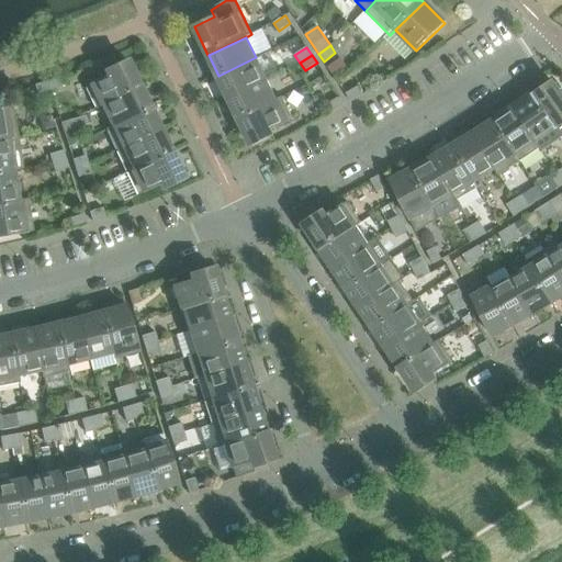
[(267,79),(256,57),(218,76),(228,97),(228,98),(267,79)]
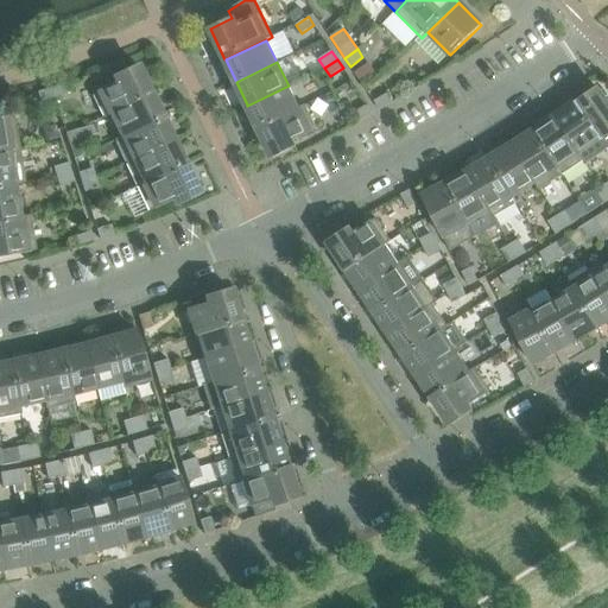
[(378,77),(369,63),(355,73),(363,87),(378,77)]
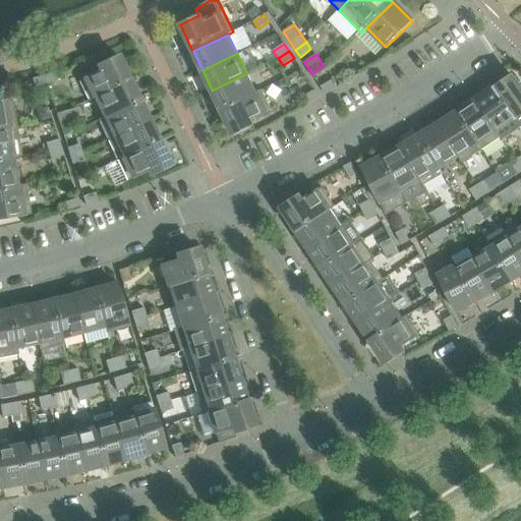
[(129,82),(116,55),(97,64),(100,70),(78,80),(89,102),(94,99),(129,82)]
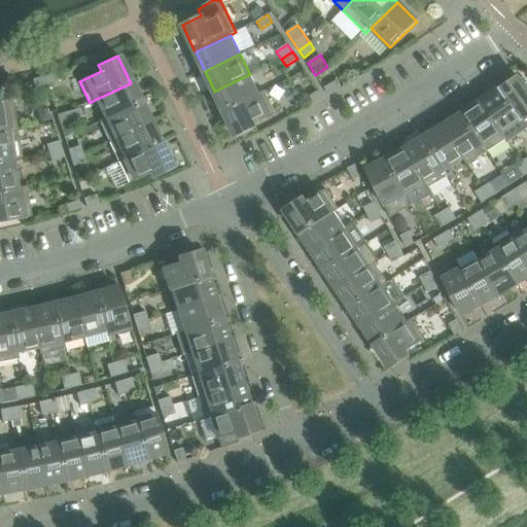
[(59,81),(57,72),(43,76),(46,85),(59,81)]
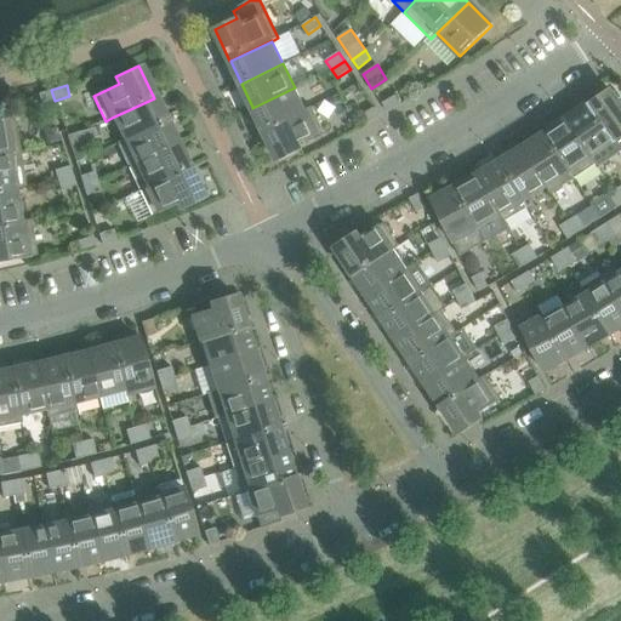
[(306,110),(295,87),(252,108),(263,130),(306,110)]
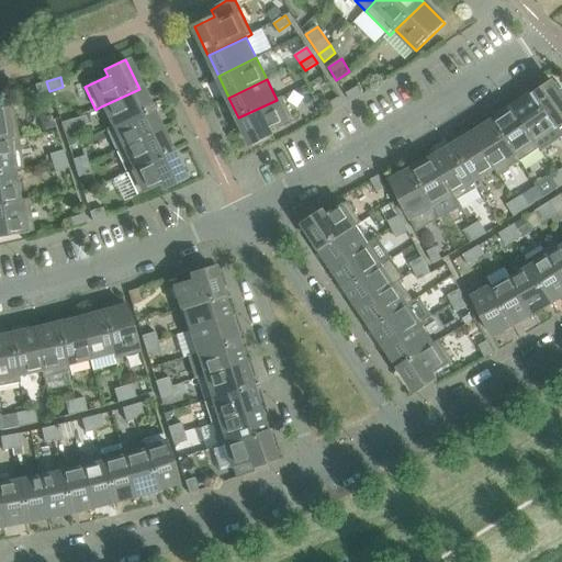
[(49,91),(46,81),(34,86),(37,94),(49,91)]
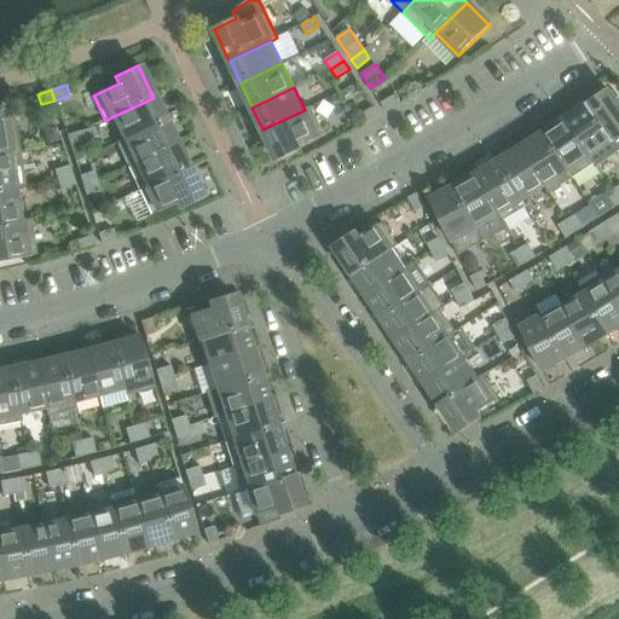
[(618,137),(618,105),(607,90),(586,104),(613,142),(618,137)]
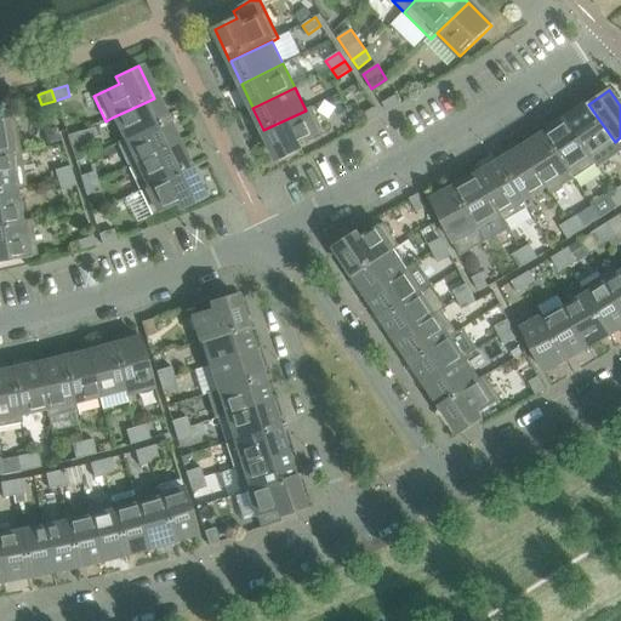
[(400,106),(396,96),(382,103),(387,113),(400,106)]
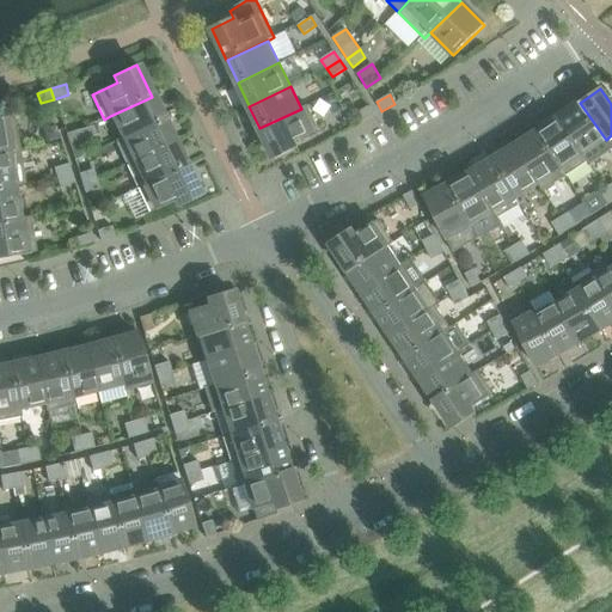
[(161,118),(152,97),(110,116),(121,138),(161,118)]
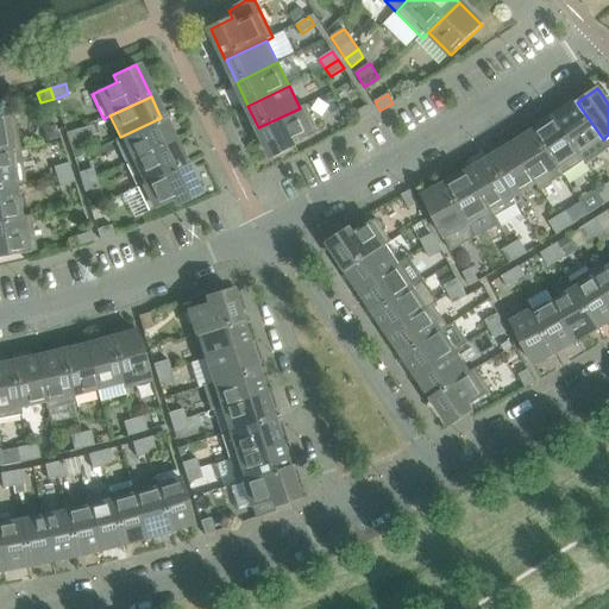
[(608,148),(603,139),(577,102),(557,117),(585,159),(585,161),(588,163),(608,148)]
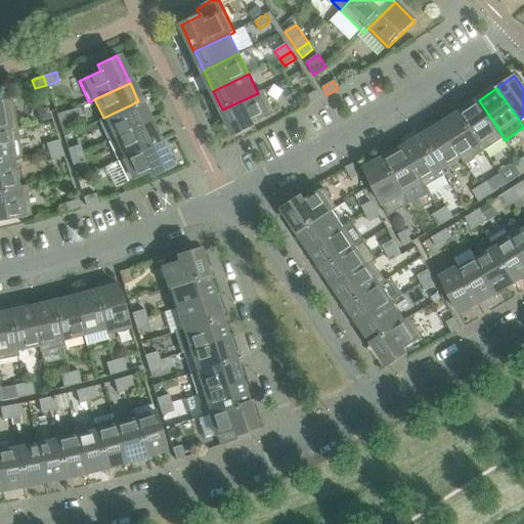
[(252,122),(273,112),(263,90),(258,93),(222,110),(235,136),(255,127),(252,122)]
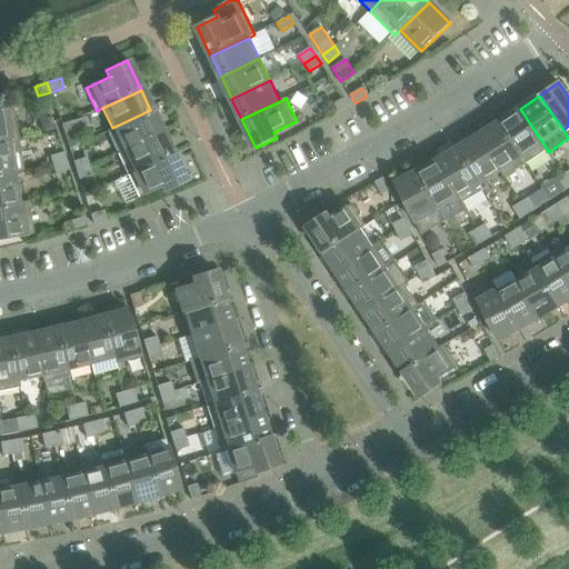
[(349,107),(345,98),(332,106),(337,113),(349,107)]
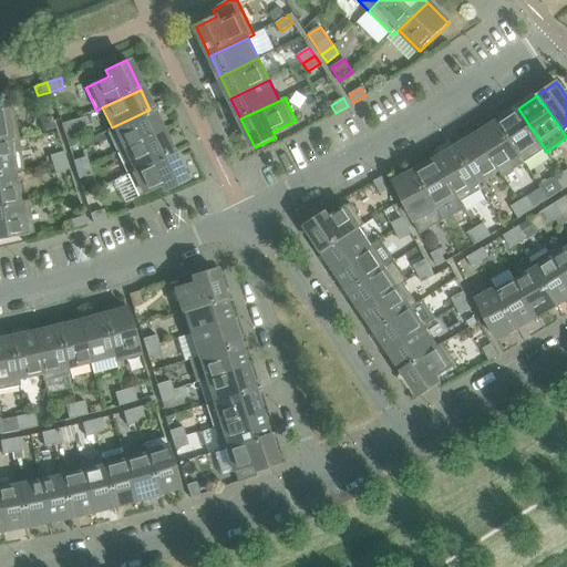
[(0,141),(18,138),(12,106),(0,107),(0,141)]
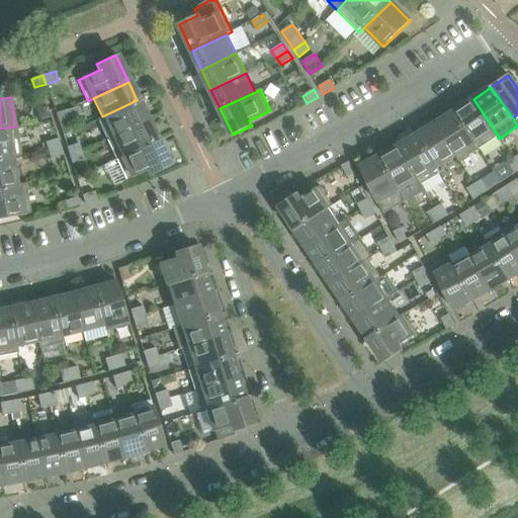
[(498,136),(473,99),(454,111),(479,149),(498,137),(498,136)]
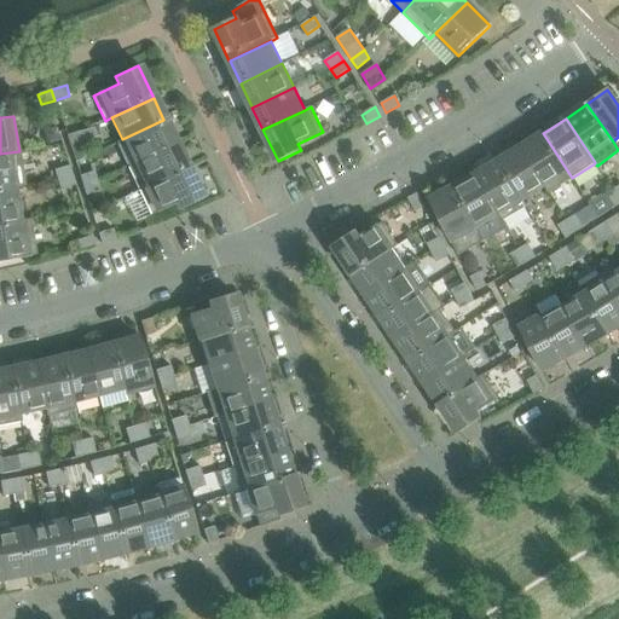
[(175,144),(165,120),(163,120),(122,139),(116,143),(127,167),(175,144)]
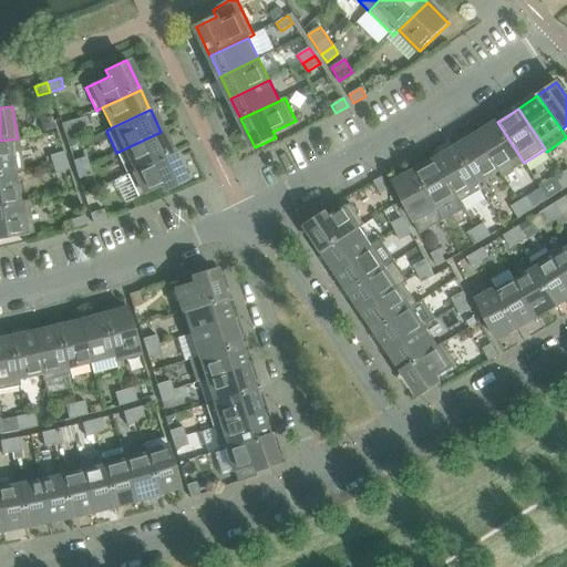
[(55,130),(53,122),(52,116),(39,121),(42,133),(55,130)]
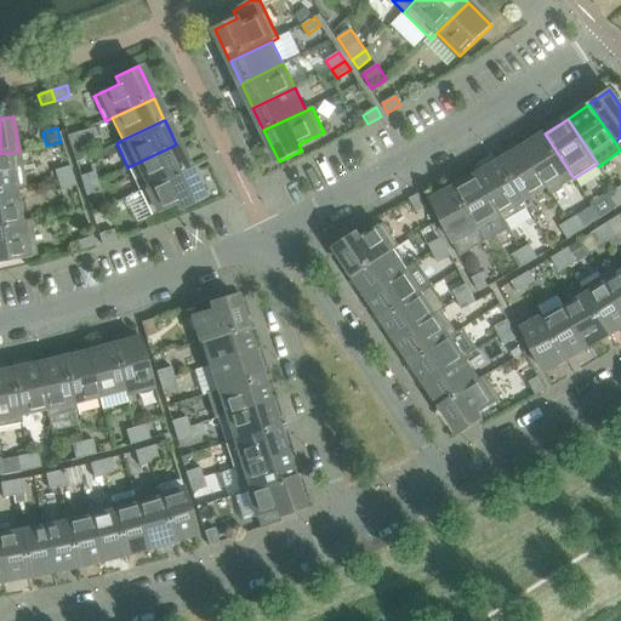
[(85,142),(81,131),(67,136),(69,146),(85,142)]
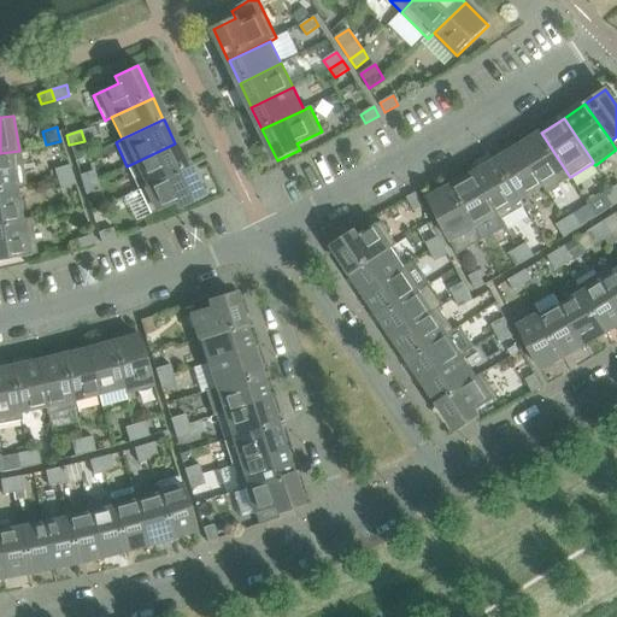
[(570,177),(541,133),(519,148),(544,187),(547,193),(570,177)]
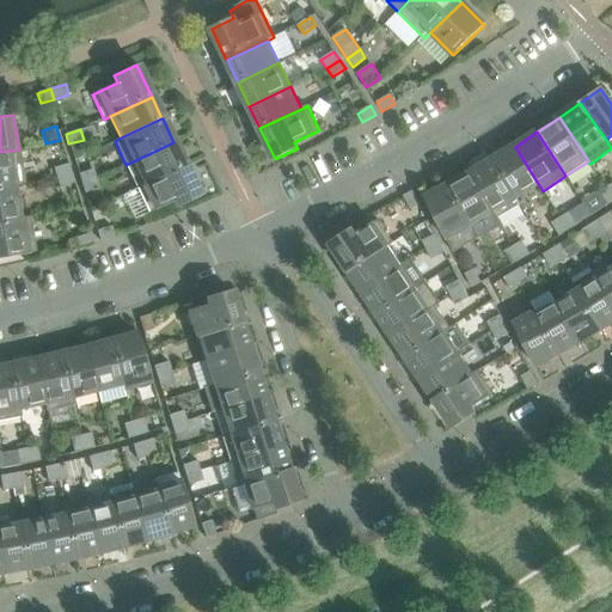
[(184,165),(173,142),(126,165),(138,188),(184,165)]
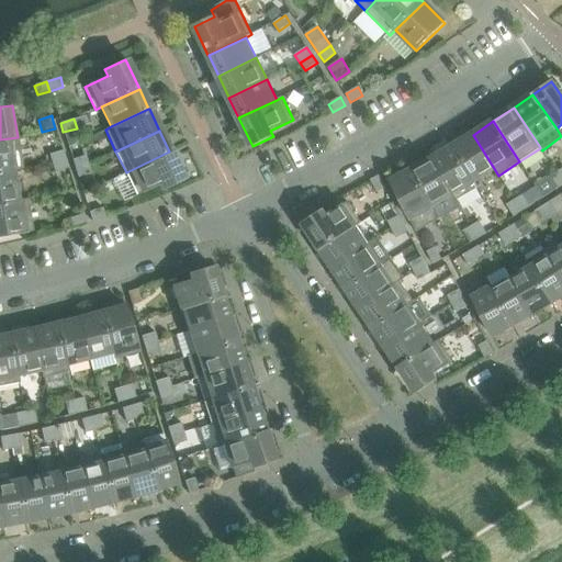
[(495,170),(473,135),(453,146),(475,182),(495,170)]
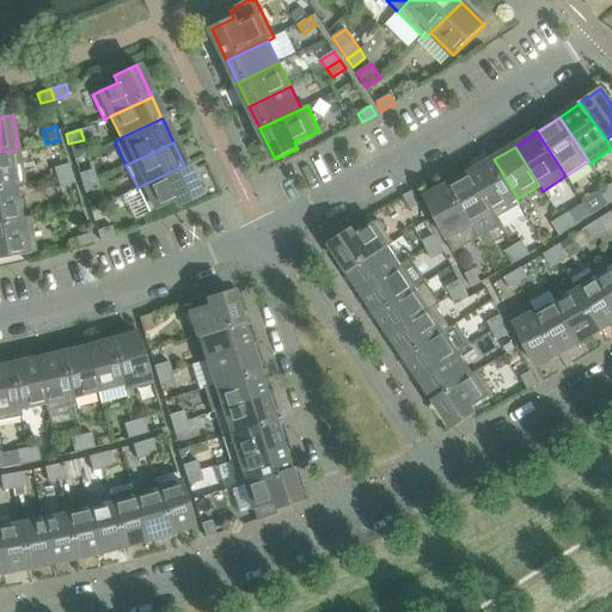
[(25,184),(19,150),(0,152),(0,188),(16,185),(25,184)]
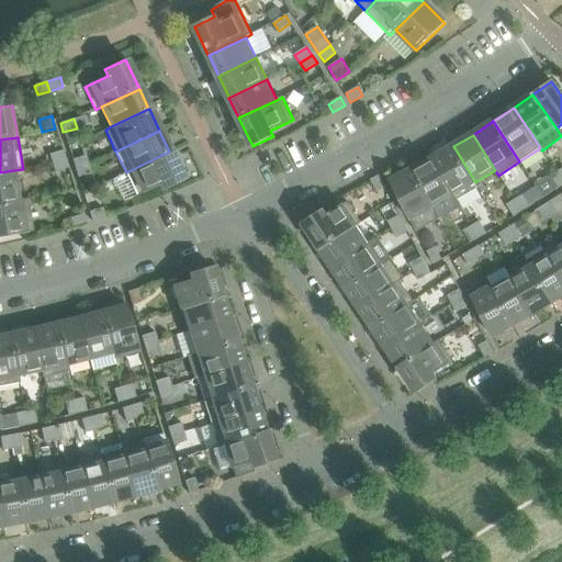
[(479,188),(475,182),(453,146),(431,159),(452,195),(456,201),(479,188)]
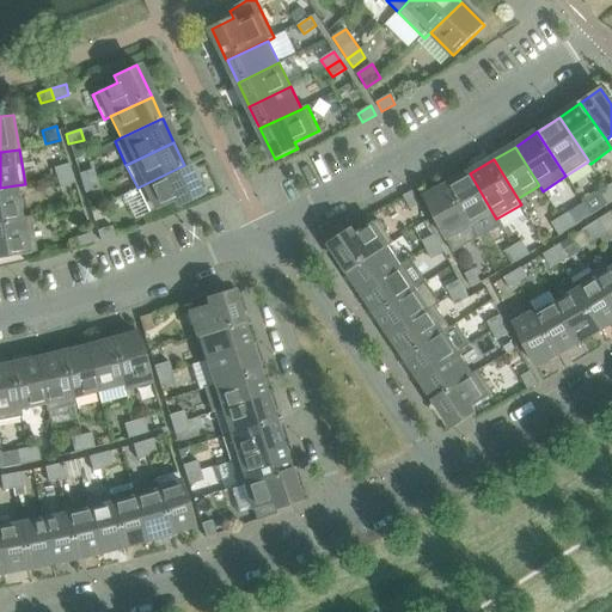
[(71,173),(68,164),(53,169),(56,178),(71,173)]
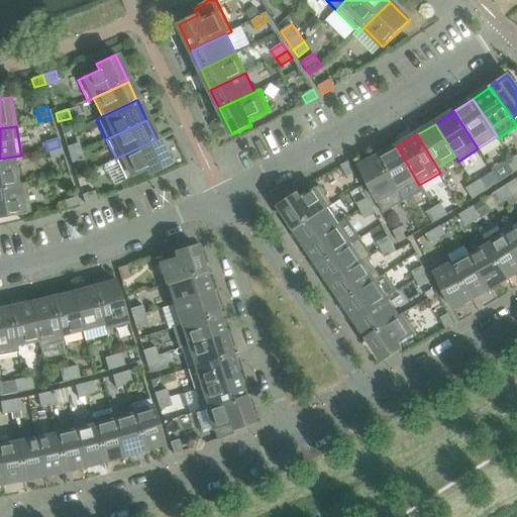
[(169,166),(156,139),(116,159),(126,180),(146,169),(149,175),(169,166)]
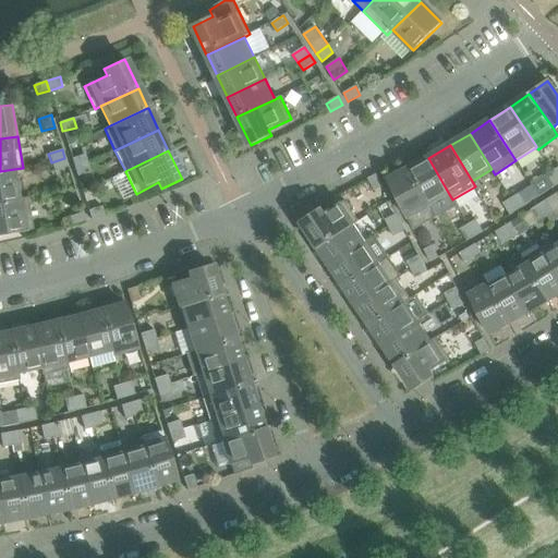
[(87,164),(85,155),(71,159),(74,168),(87,164)]
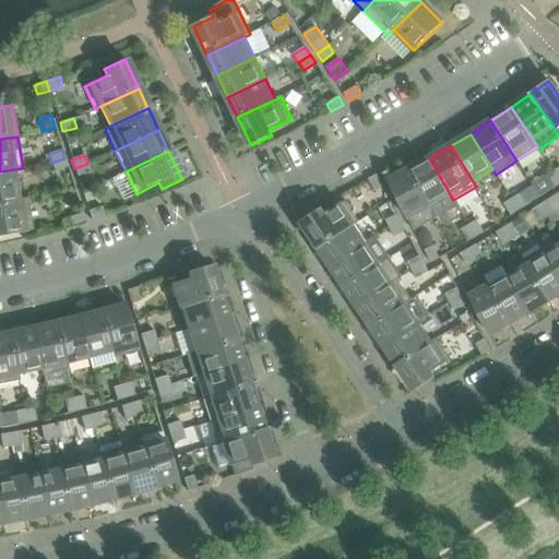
[(68,167),(64,158),(51,163),(55,171),(68,167)]
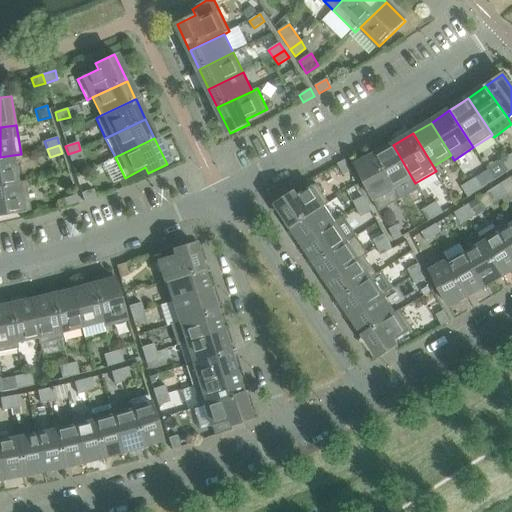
[(412,178),(393,145),(375,155),(394,189),(412,178)]
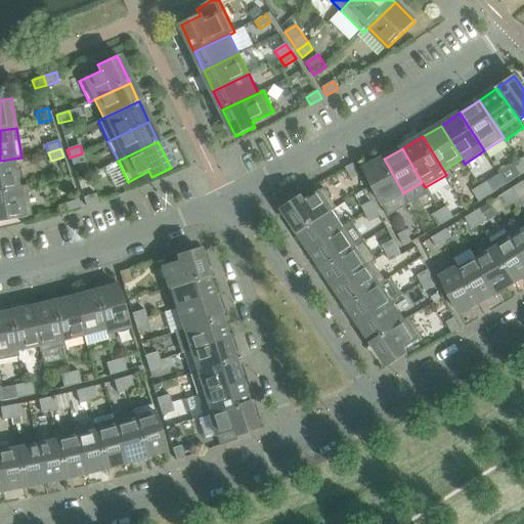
[(85,162),(82,154),(70,158),(73,166),(85,162)]
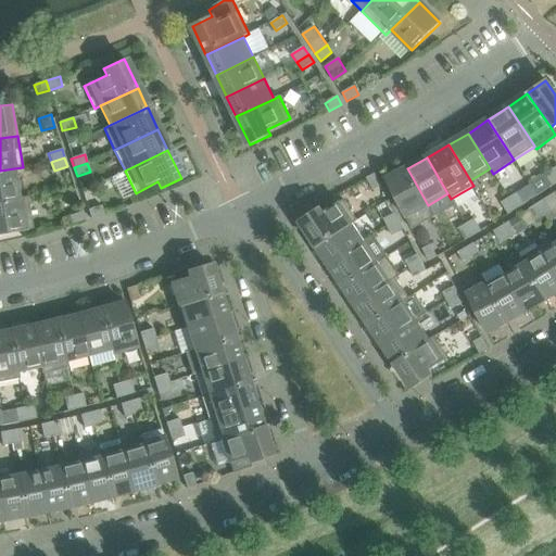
[(0,201),(19,199),(14,168),(0,171),(0,201)]
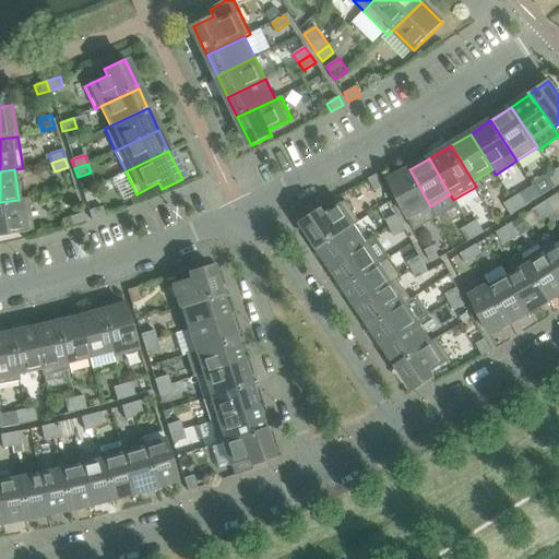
[(433,211),(430,206),(409,169),(389,181),(411,224),(433,211)]
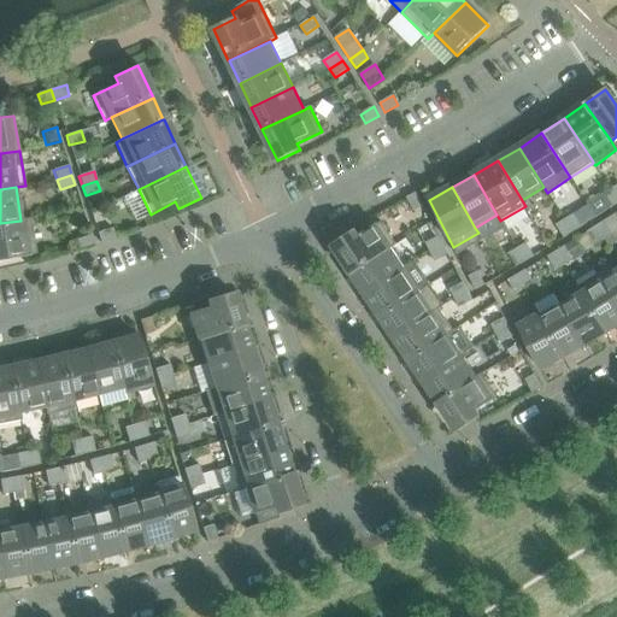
[(616,204),(616,198),(611,189),(603,195),(611,209),(616,204)]
